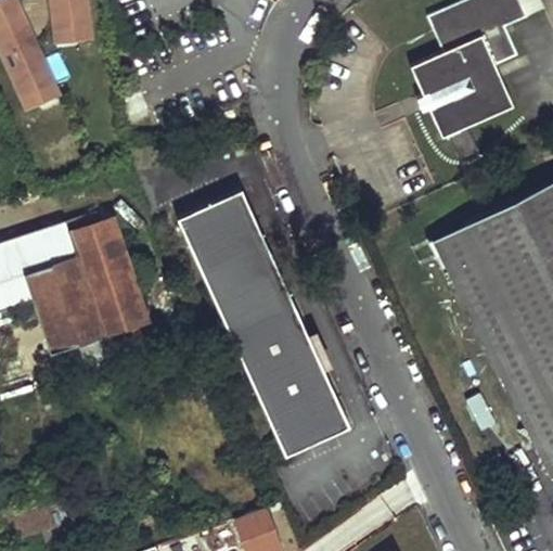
[(17,0),(2,0),(0,1),(0,50),(29,115),(63,100),(17,0)]
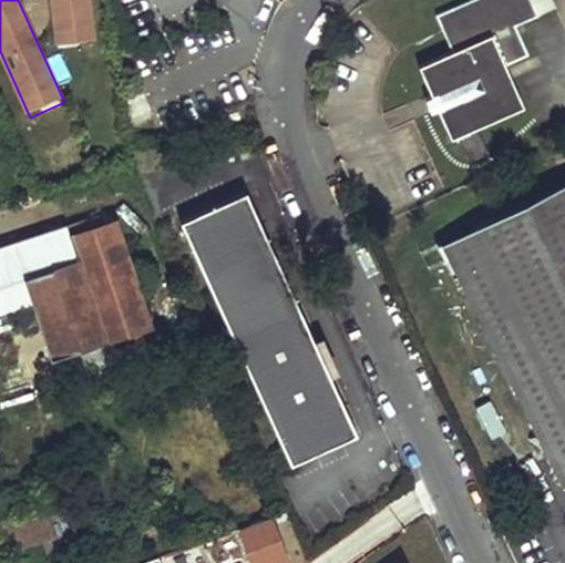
[(90,0),(50,0),(57,49),(95,44),(90,0)]
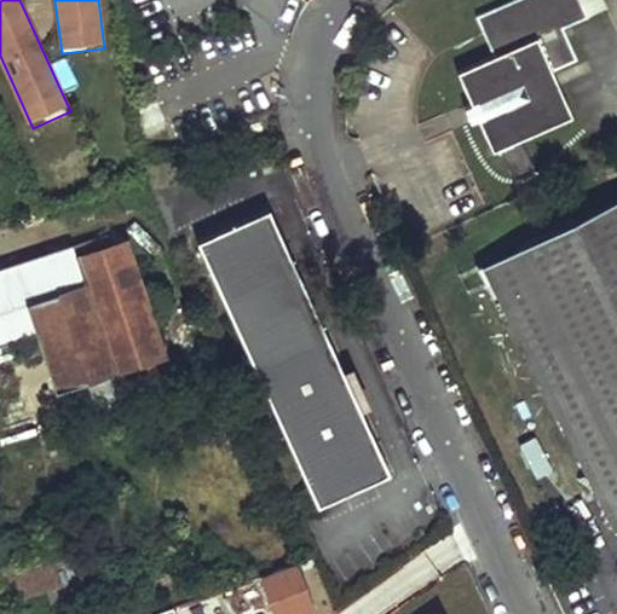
[(586,21),(576,0),(523,0),(474,22),(490,59),(456,75),(467,99),(474,96),(486,125),(480,127),(492,155),(501,150),(513,180),(534,171),(520,142),(574,119),(553,73),(578,62),(564,32),(586,21)]
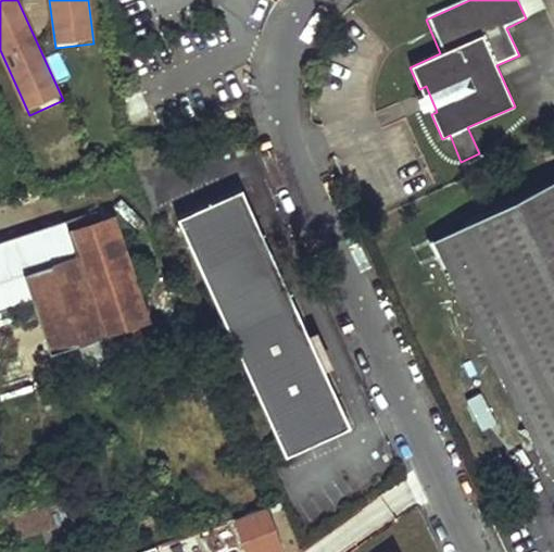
[(540,0),(517,0),(526,19),(545,10),(540,0)]
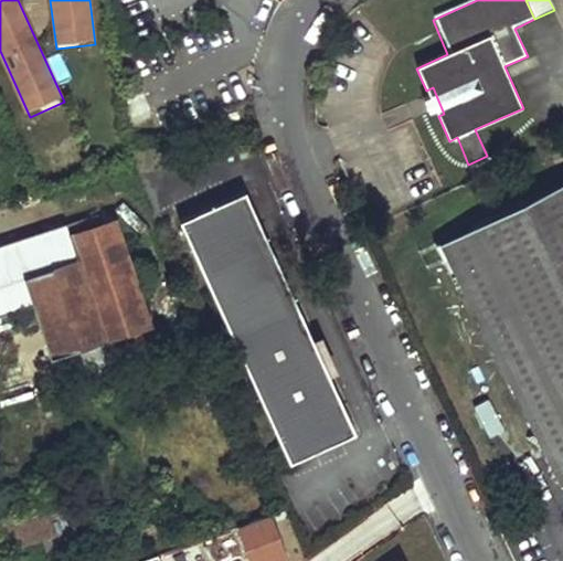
[(562,188),(538,201),(562,256),(562,188)]
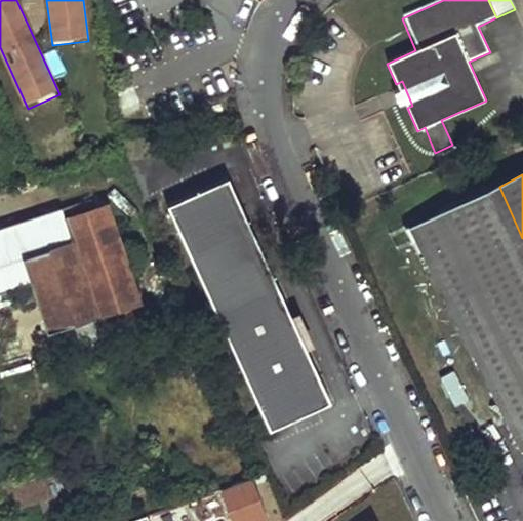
[(292,317),(227,179),(166,209),(273,431),(333,402),(308,348),(312,346),(297,315),(292,317)]
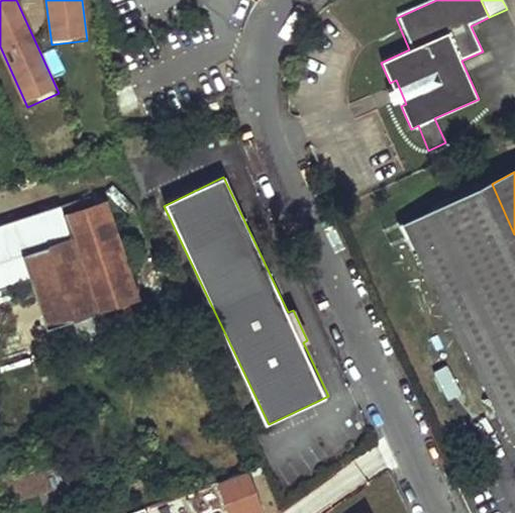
[(514,234),(492,184),(407,228),(514,441),(514,234)]
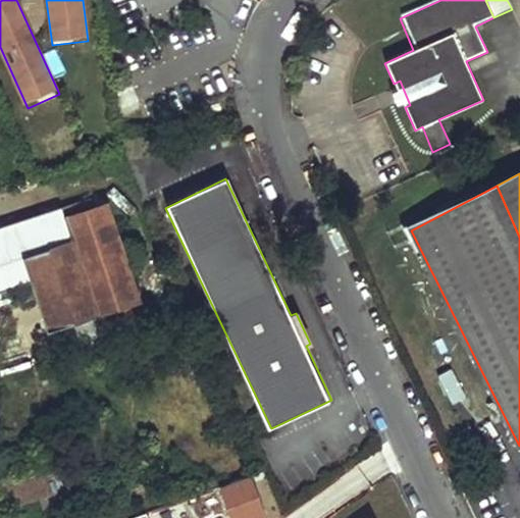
[(141,302),(109,205),(69,218),(66,208),(0,228),(0,295),(35,283),(50,332),(141,302)]
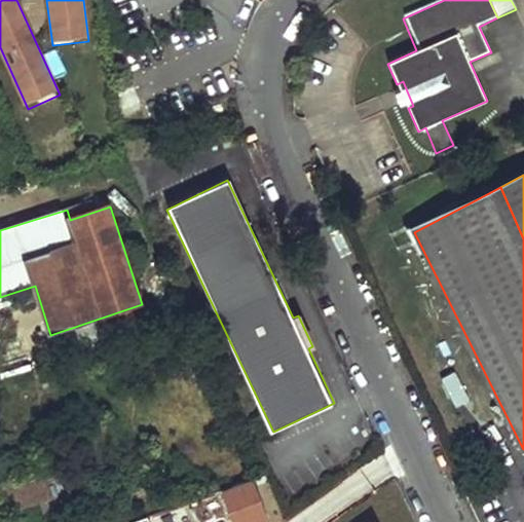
[(0,495),(1,498),(14,494),(20,511),(41,504),(53,499),(48,486),(60,482),(54,467),(0,484),(0,495)]
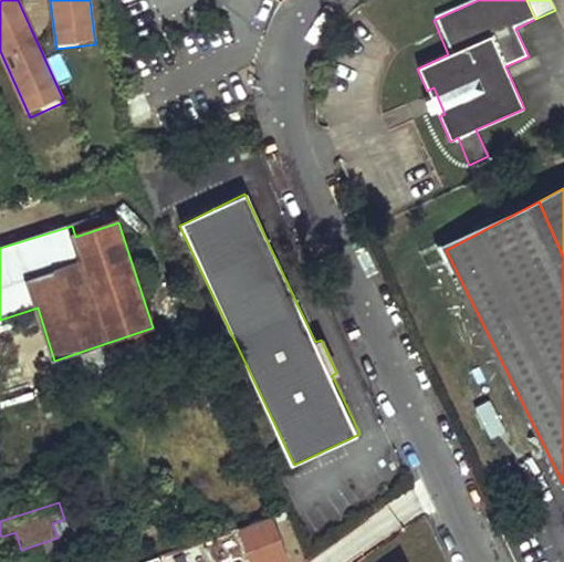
[(286,561),(279,521),(242,529),(248,561),(286,561)]
